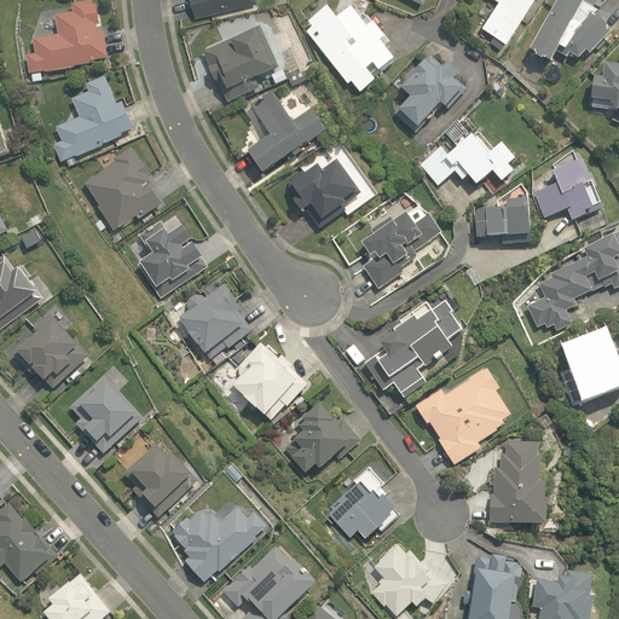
[(59,35),(34,39),(36,55),(27,56),(29,75),(32,75),(33,81),(44,80),(42,73),(93,64),(92,61),(109,58),(104,28),(98,29),(97,24),(102,24),(98,3),(94,3),(93,0),(73,4),(74,11),(56,15),(59,35)]
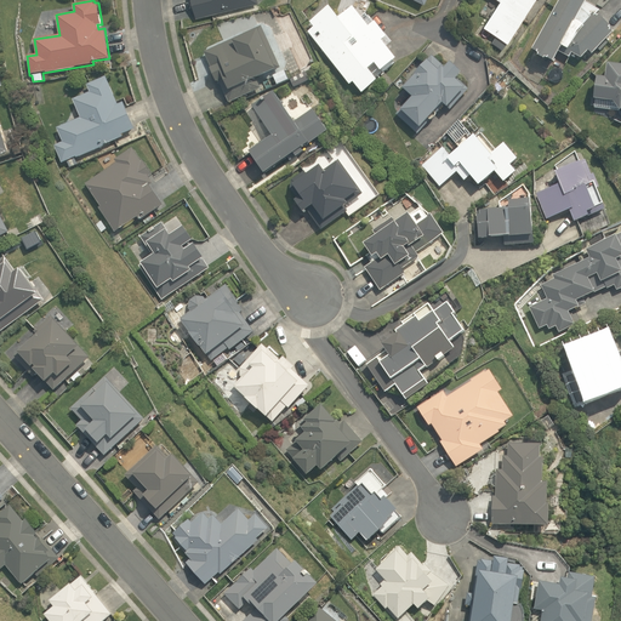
[(192,0),(197,17),(258,3),(257,0),(192,0)]
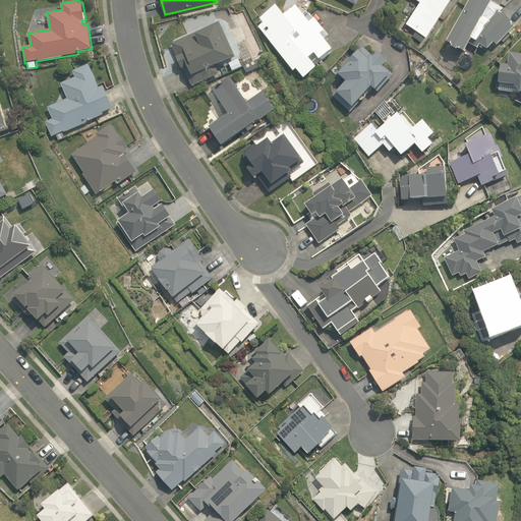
[(420,0),(407,21),(428,35),(450,0),(420,0)]
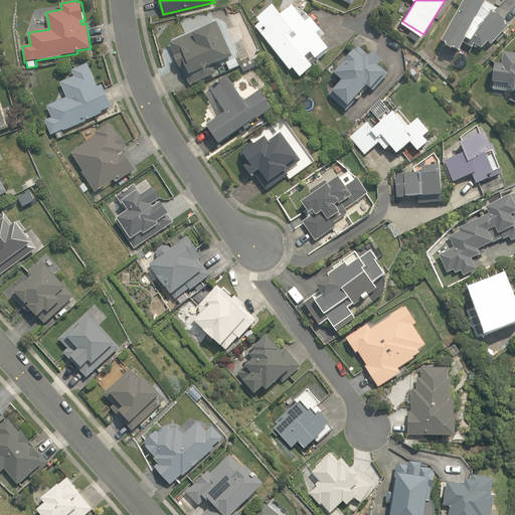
[(498,9),(483,0),(468,0),(443,43),(461,53),(465,46),(481,56),(510,28),(496,13),(498,9)]
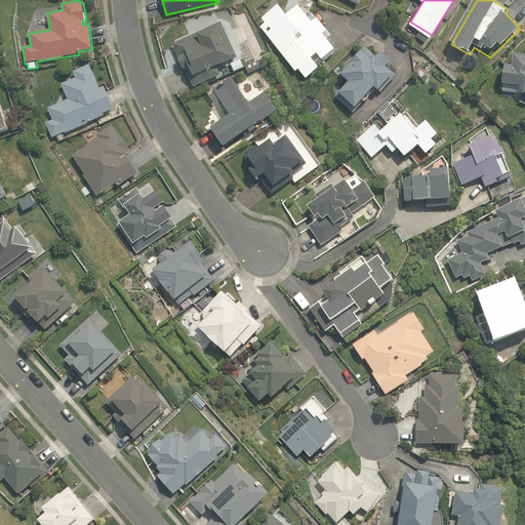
[(307,75),(316,68),(310,59),(318,53),(322,58),(332,50),(326,41),(331,37),(326,29),(323,31),(317,24),(313,27),(298,8),(285,18),(278,9),(266,18),(270,24),(264,29),(271,39),(274,37),(284,51),(286,50),(290,55),(288,57),(296,69),(299,66),(307,75)]
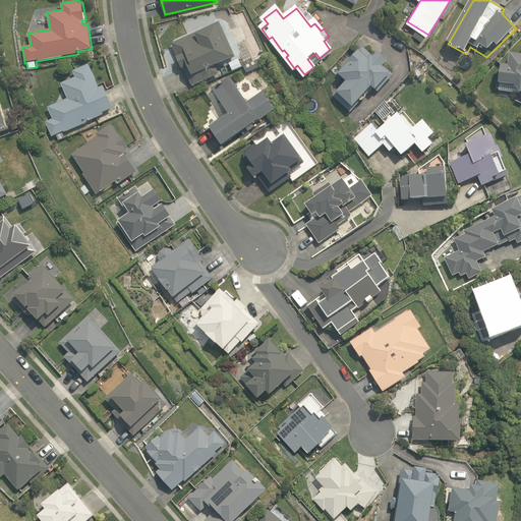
[(316,21),(308,12),(303,16),(310,26),(316,21)]
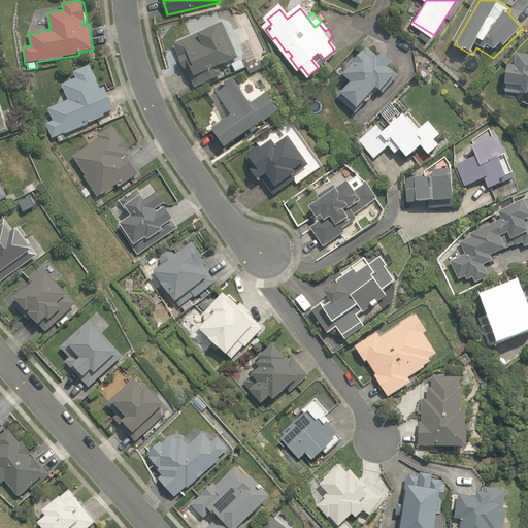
[(222,23),(174,43),(186,70),(187,69),(194,88),(222,75),(218,66),(237,57),(222,23)]
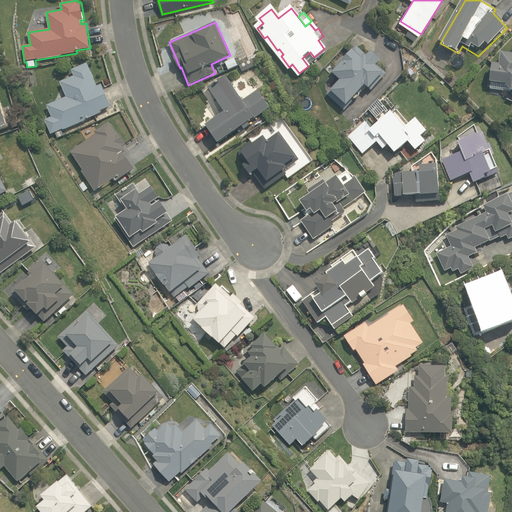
[(327,94),(344,110),(361,94),(360,93),(367,85),(371,89),(386,74),(377,65),(381,61),(372,51),(367,56),(356,46),(331,72),(340,80),(327,94)]
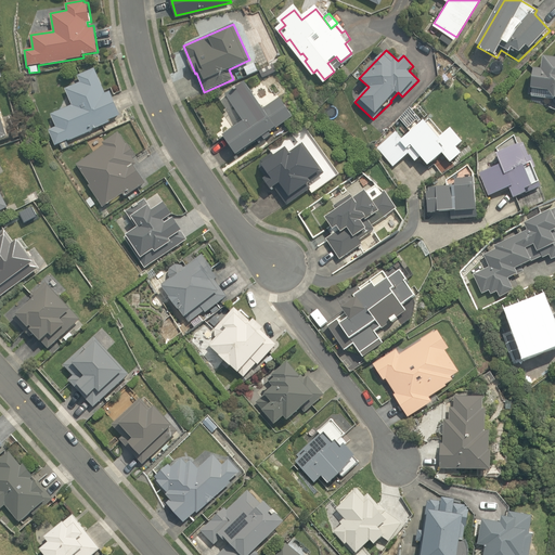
[(543,71),(532,71),(529,98),(553,100),(554,103),(554,60),(544,60),(543,71)]
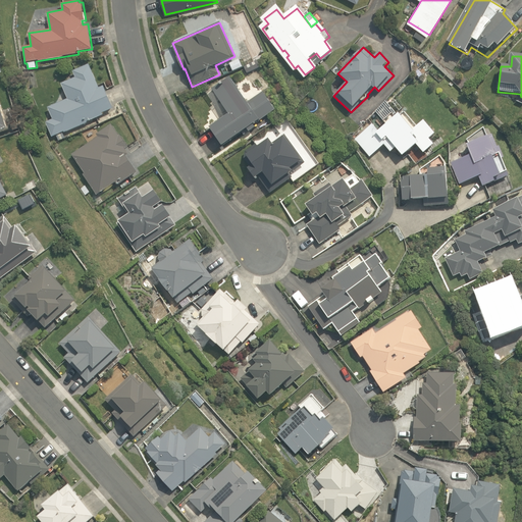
[(46,122),(52,137),(104,115),(103,113),(113,109),(104,86),(99,88),(90,64),(72,71),(75,77),(62,83),(69,99),(48,108),(53,119),(46,122)]
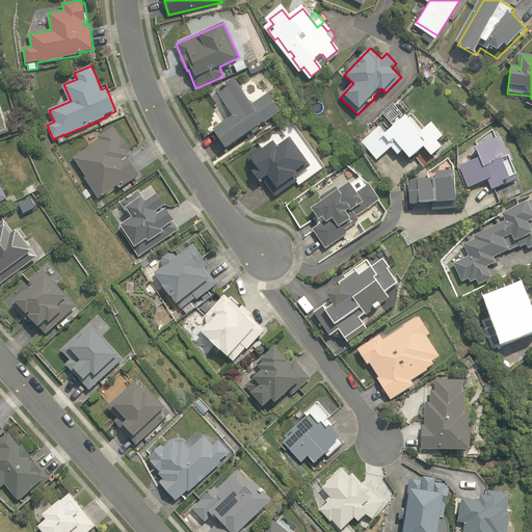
[(214,130),(228,149),(253,131),(255,135),(262,130),(260,127),(266,123),(265,122),(281,110),(267,91),(251,103),(234,77),(216,90),(212,97),(228,120),(227,121),(214,130)]
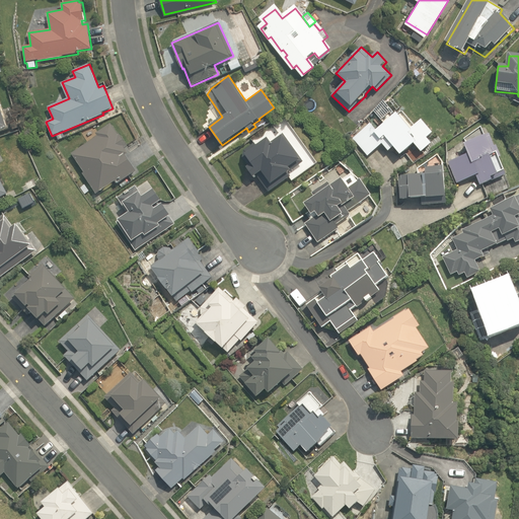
[(0,131),(8,129),(0,101),(0,131)]
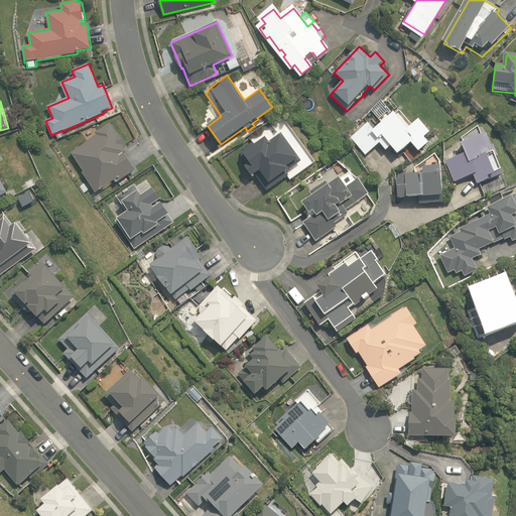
[(411,129),(397,112),(390,117),(388,115),(380,121),(383,124),(376,129),(370,122),(352,138),(367,155),(381,142),(388,150),(393,146),(400,154),(413,142),(420,149),(428,142),(424,138),(431,131),(421,120),(411,129)]
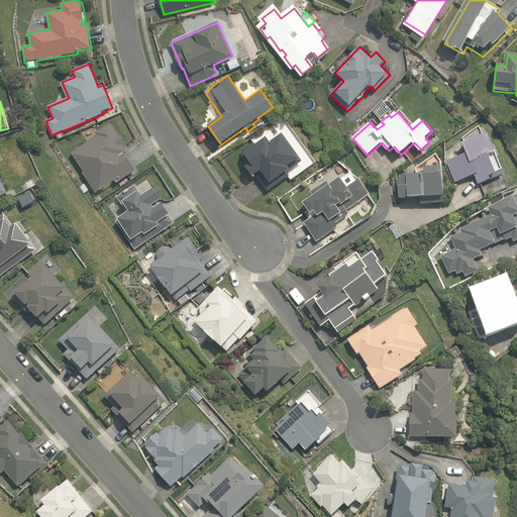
[(84,172),(83,173),(96,193),(115,181),(117,184),(136,172),(125,156),(128,152),(124,147),(127,145),(119,132),(117,133),(110,122),(95,132),(98,135),(71,153),(84,172)]
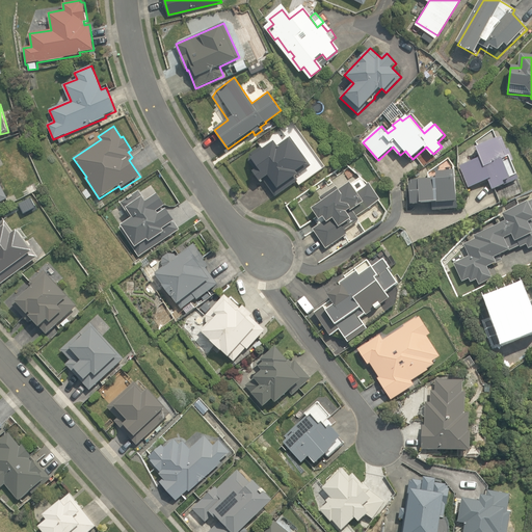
[(263,181),(274,197),(297,181),(295,178),(311,166),(290,137),(278,145),(275,141),(264,150),(261,145),(249,154),(249,162),(255,170),(253,171),(261,183),(263,181)]
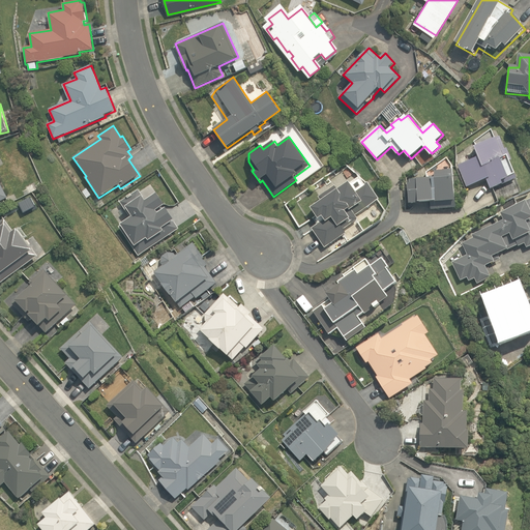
[(477,158),(458,167),(467,188),(486,181),(490,192),(517,180),(499,139),(474,150),(477,158)]
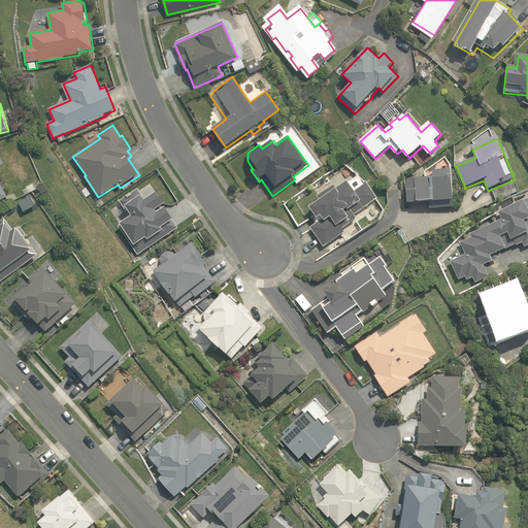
[(431,183),(408,183),(408,208),(454,207),(454,172),(431,172),(431,183)]
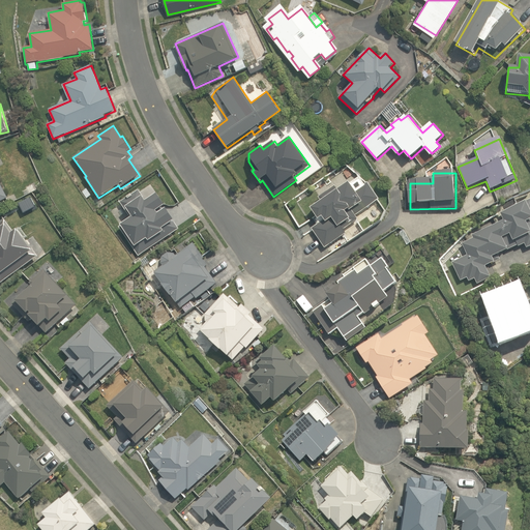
[(312,228),(325,247),(346,233),(343,229),(358,218),(355,214),(378,199),(366,181),(365,182),(360,175),(339,189),(335,184),(318,196),(322,202),(311,209),(316,217),(315,218),(318,224),(312,228)]
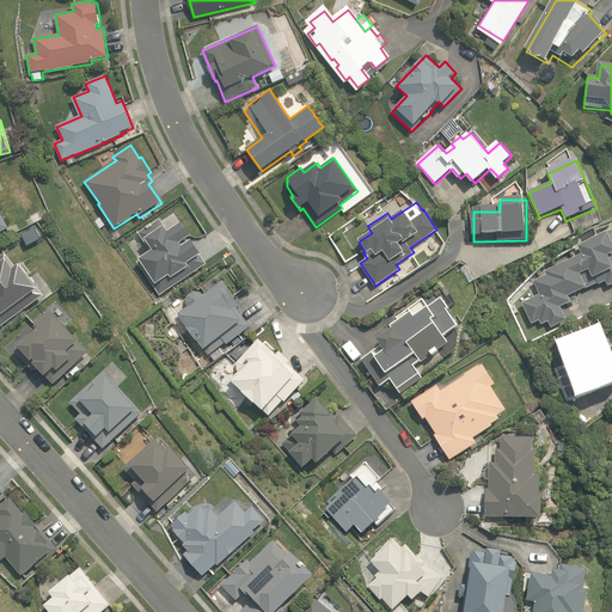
[(29,215),(32,222),(42,218),(38,210),(29,215)]
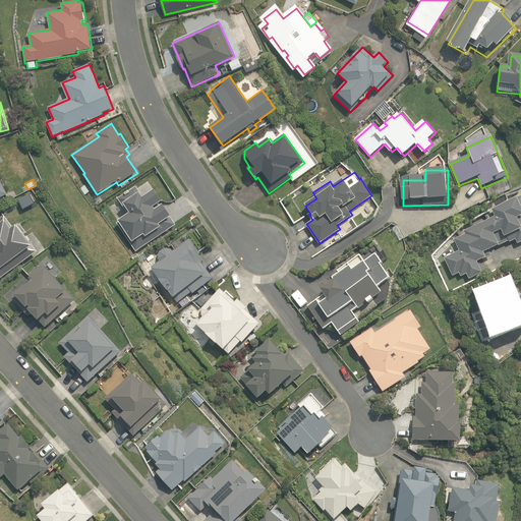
[(135,250),(177,224),(165,205),(163,207),(161,203),(163,200),(156,190),(145,197),(136,186),(118,198),(129,215),(117,223),(135,250)]
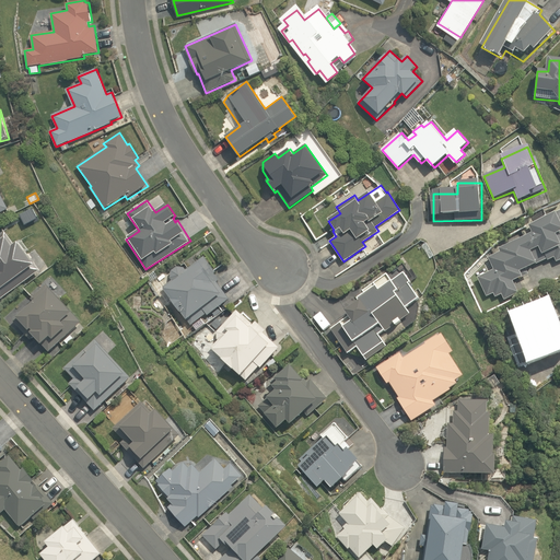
[(534,235),(501,249),(503,254),(490,259),(496,272),(477,280),(485,298),(491,294),(494,300),(501,296),(503,302),(520,295),(514,283),(525,279),(523,275),(551,263),(555,268),(559,265),(559,237),(559,236),(559,213),(529,226),(534,235)]
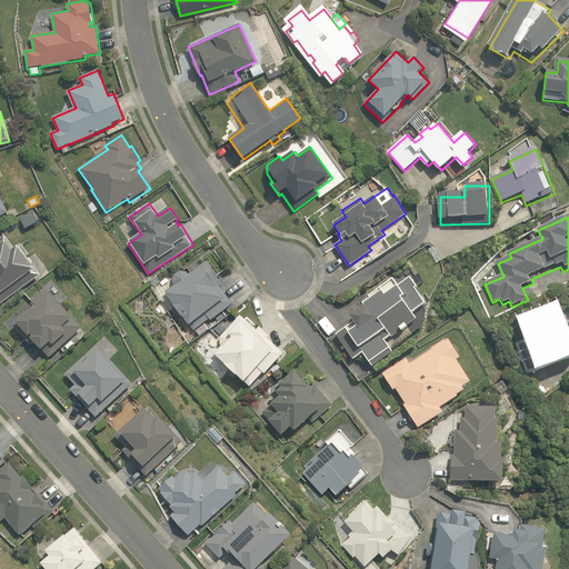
[(0,302),(1,305),(40,275),(36,268),(37,267),(20,245),(16,248),(6,235),(0,238),(0,302)]
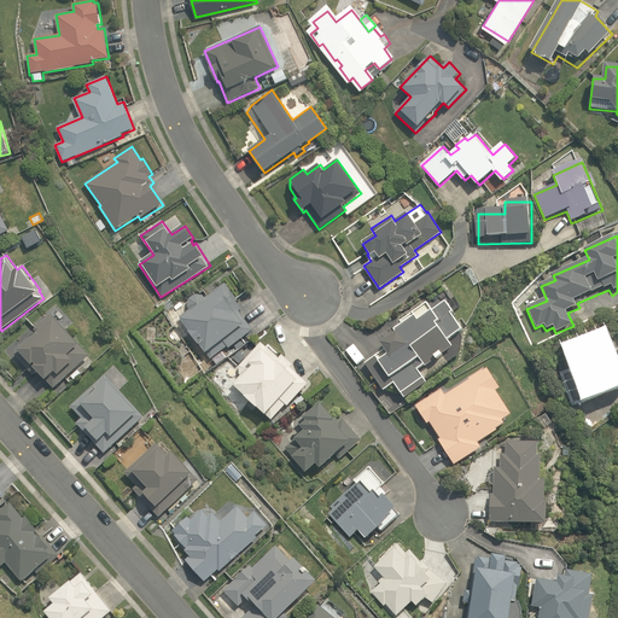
[(180,316),(211,359),(228,347),(229,349),(254,330),(240,312),(243,309),(238,302),(239,301),(226,284),(207,298),(203,295),(196,293),(190,298),(188,307),(191,309),(180,316)]
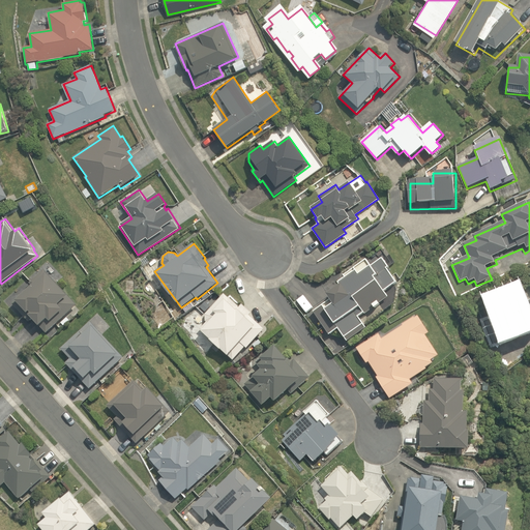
[(331,299),(315,310),(330,333),(340,328),(344,335),(363,324),(357,315),(387,296),(383,289),(395,282),(382,260),(371,266),(367,261),(345,275),(351,285),(343,290),(341,287),(328,295),(331,299)]
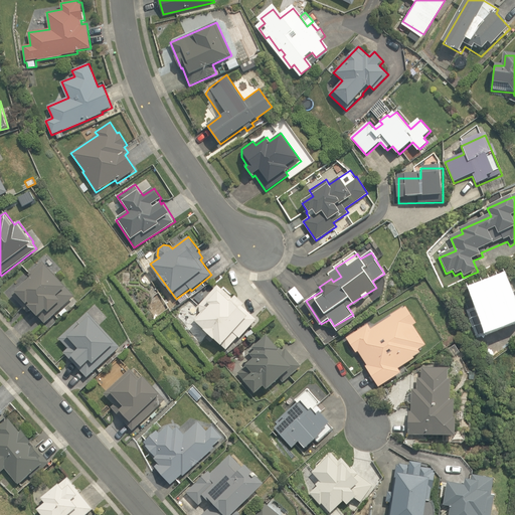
[(31,308),(45,323),(74,296),(45,265),(42,262),(29,274),(32,277),(13,295),(28,312),(31,308)]
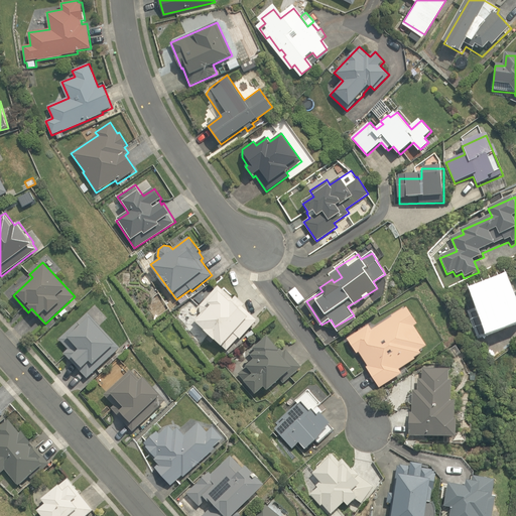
[(515,295),(511,279),(475,291),(481,309),(472,312),(480,337),(515,325),(515,295)]
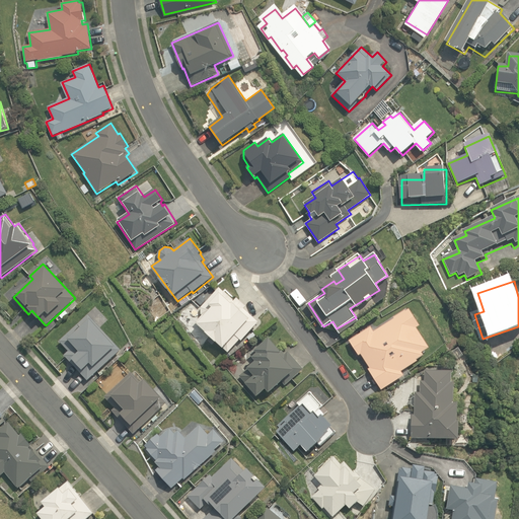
[(202,315),(196,322),(229,353),(241,340),(242,341),(260,321),(243,308),(246,304),(238,297),(235,300),(219,286),(201,306),(202,315)]
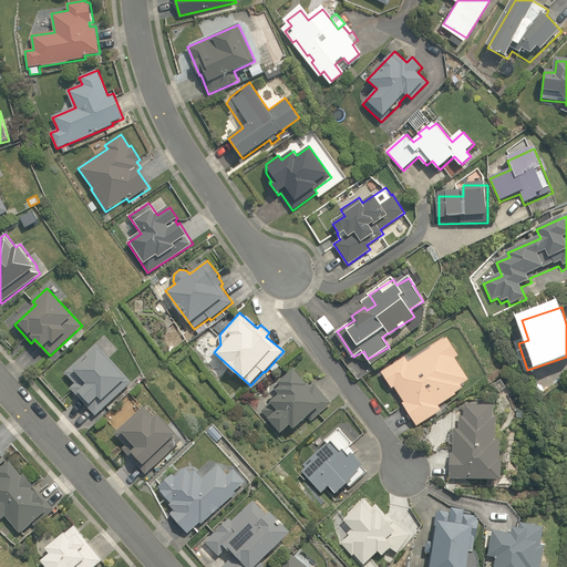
[(405,357),(381,373),(416,428),(443,411),(441,408),(471,388),(454,362),(462,358),(450,339),(410,364),(405,357)]
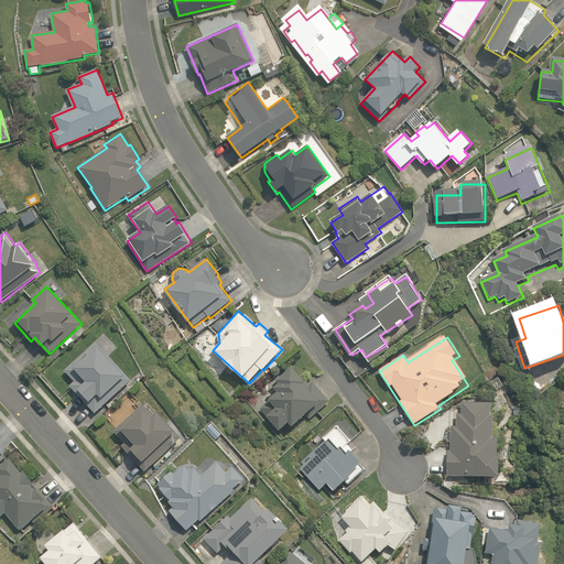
[(69,387),(96,414),(132,380),(96,342),(64,371),(75,381),(69,387)]
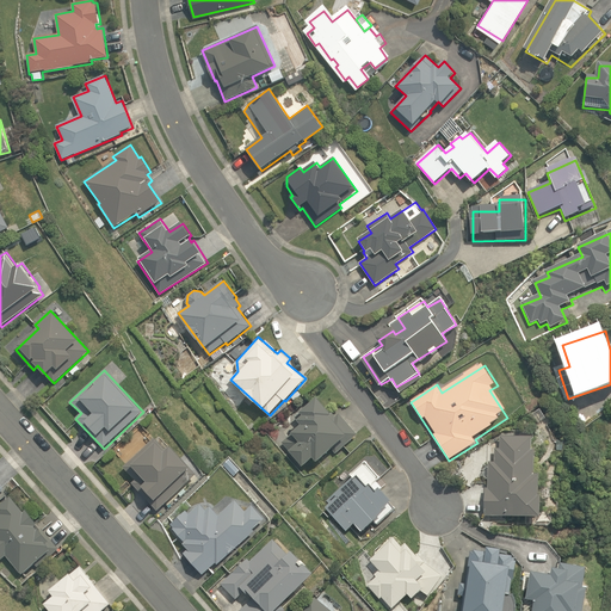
[(282,440),(303,467),(314,458),(318,463),(328,454),(332,457),(356,437),(337,415),(333,419),(331,417),(333,414),(319,397),(294,418),(301,425),(282,440)]
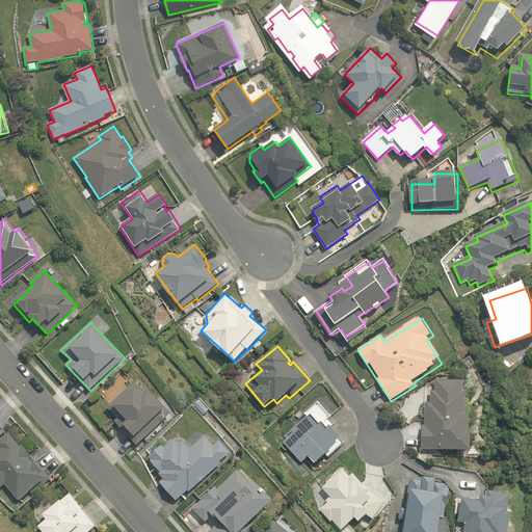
[(114,421),(137,445),(170,413),(166,408),(168,406),(151,388),(145,392),(135,380),(107,406),(118,418),(114,421)]
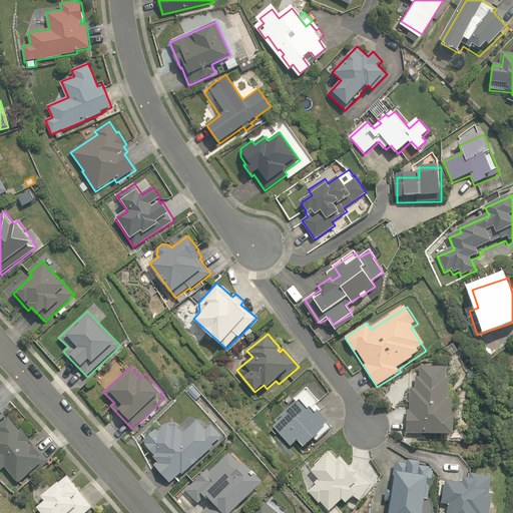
[(450,369),(421,367),(420,367),(419,378),(413,377),(411,413),(407,413),(406,436),(455,439),(457,403),(448,402),(450,369)]
